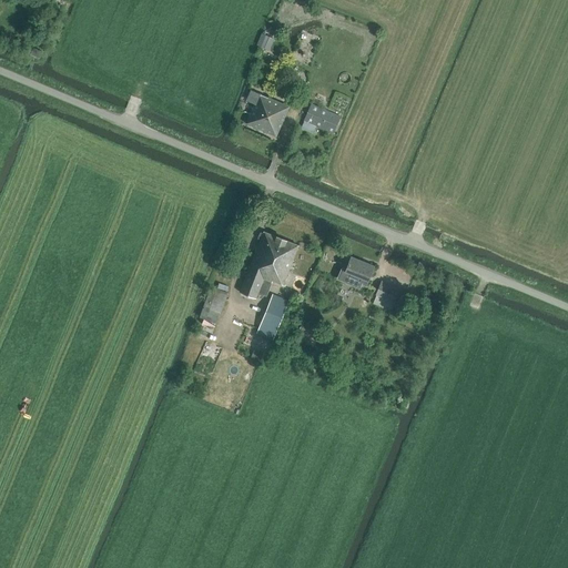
[(256,46),(270,51),(274,39),(262,33),(256,46)]
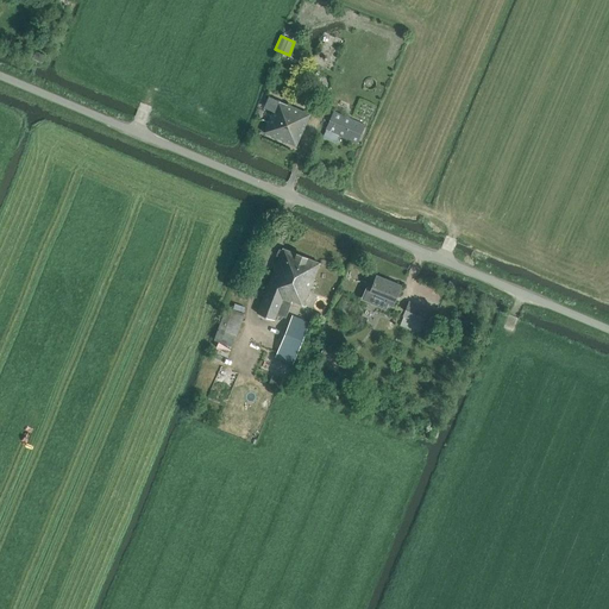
[(45,55),(36,51),(33,58),(42,62),(45,55)]
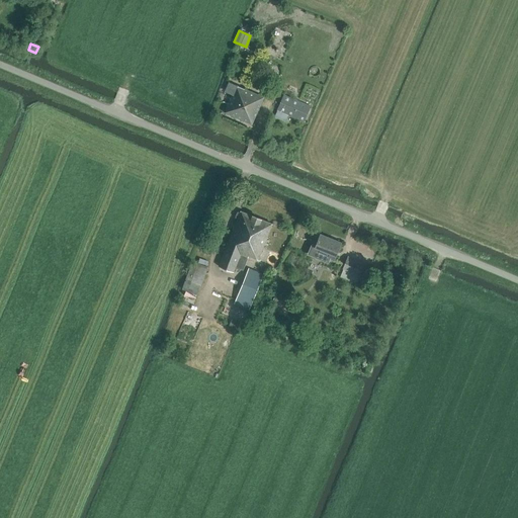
[(264,97),(229,82),(225,91),(232,94),(225,113),(252,124),(264,97)]
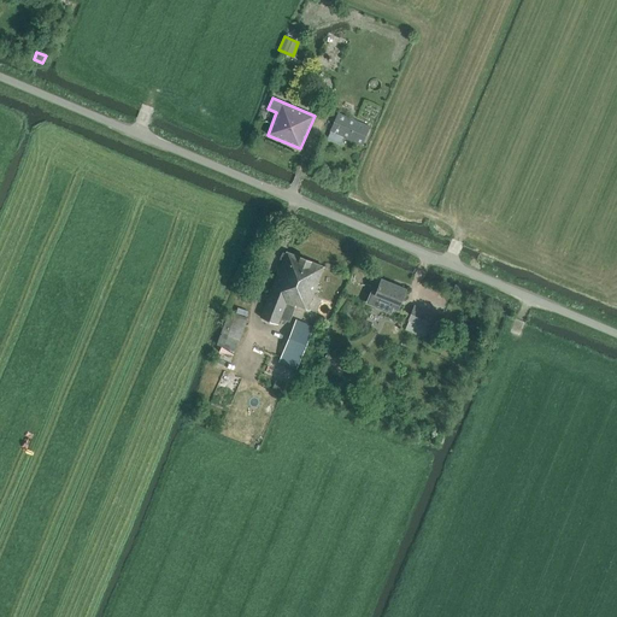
[(362,146),(370,127),(338,112),(327,139),(338,144),(341,136),(362,146)]
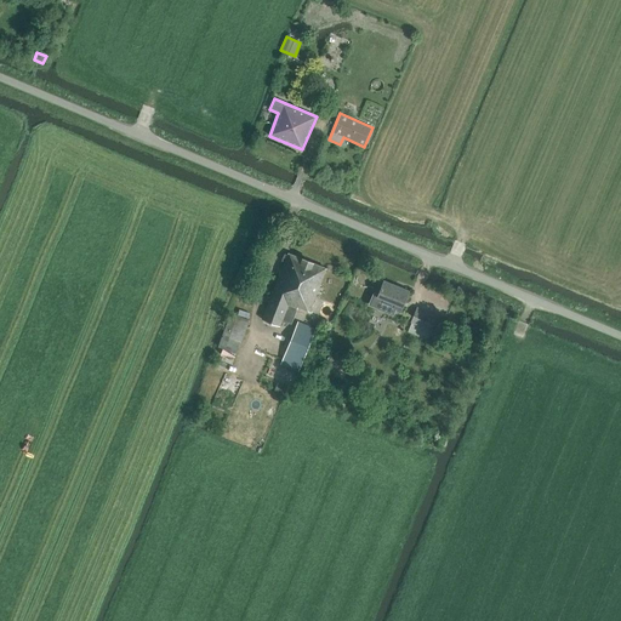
[(294,317),(298,307),(309,311),(326,268),(289,254),(288,255),(285,254),(281,261),(285,262),(262,319),(280,326),(285,313),(294,317)]
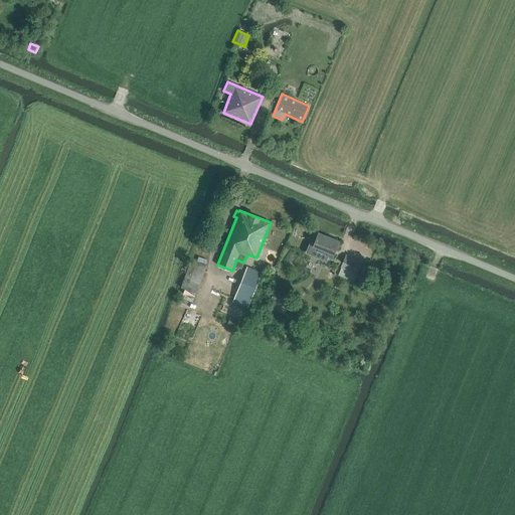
[(325,256),(332,260),(339,241),(318,233),(313,246),(327,252),(325,256)]
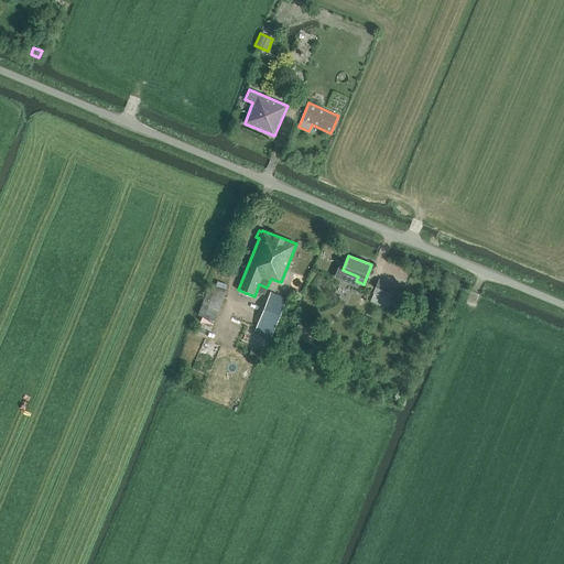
[(392,301),(393,302),(399,289),(378,280),(372,293),(373,293),(370,302),(389,310),(392,301)]
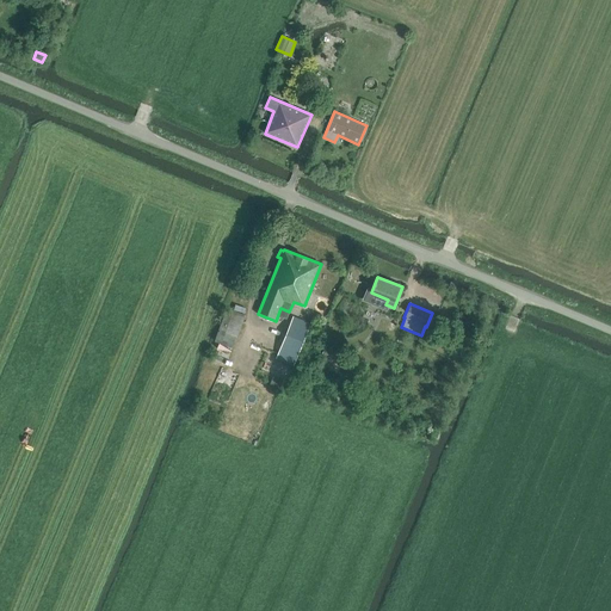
[(233,347),(236,338),(245,315),(244,314),(246,309),(235,306),(234,310),(227,309),(224,318),(216,341),(233,347)]
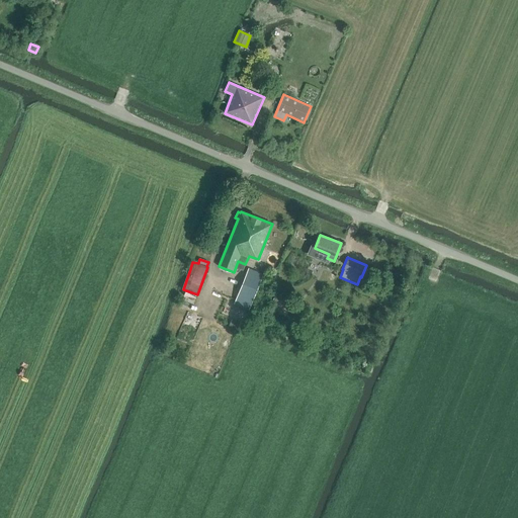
[(247,274),(236,301),(250,308),(261,279),(247,274)]
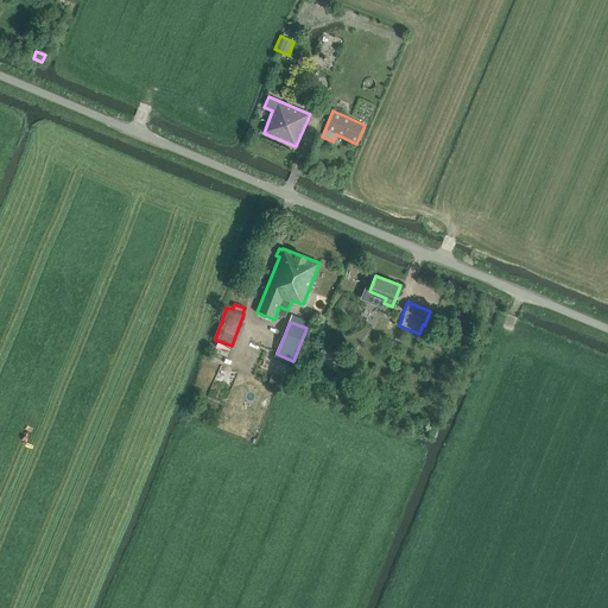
[(320,354),(335,360),(340,349),(324,342),(320,354)]
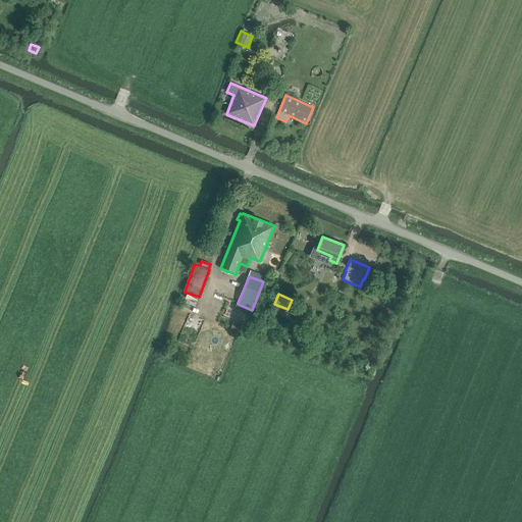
[(250,318),(242,315),(240,321),(235,319),(229,331),(243,336),(250,318)]
